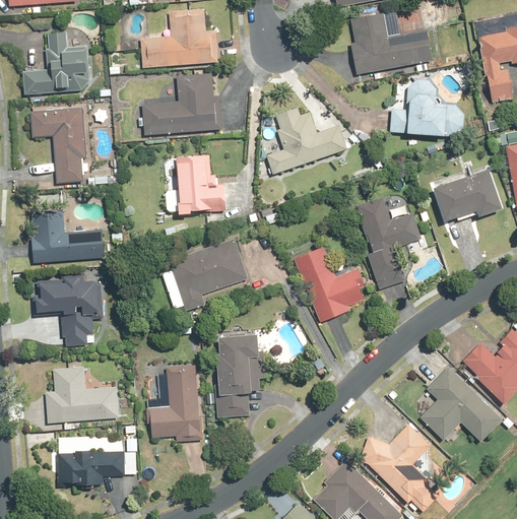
[(217,58),(215,30),(205,31),(203,8),(169,11),(171,36),(146,38),(140,39),(141,49),(143,68),(218,62),(217,58)]
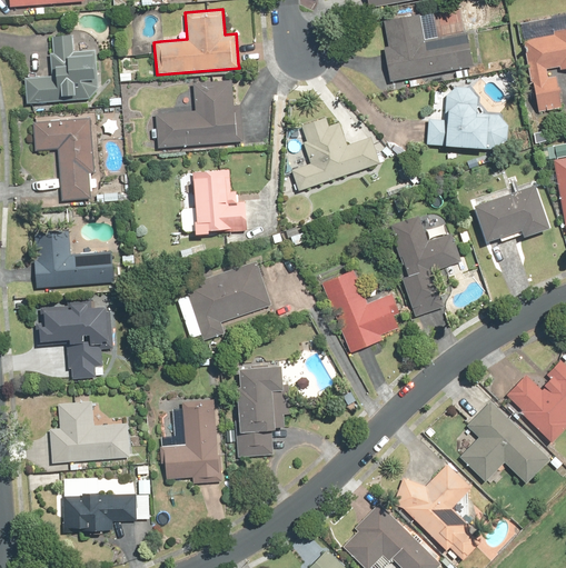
[(377,19),(387,82),(474,68),(468,30),(423,38),(419,11),(377,19)]
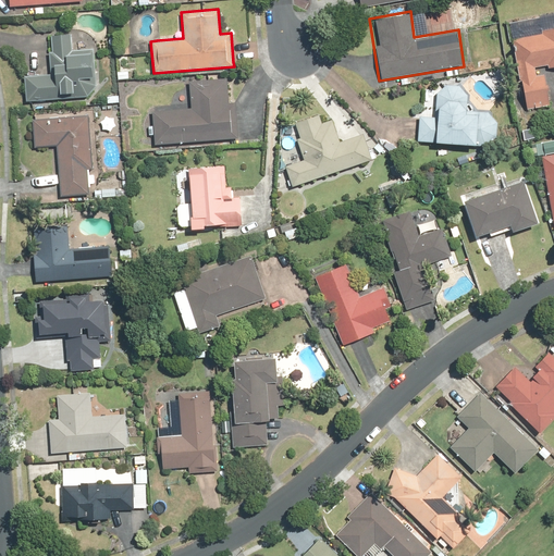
[(553,68),(553,24),(540,27),(541,32),(509,37),(522,109),(549,104),(542,71),(553,68)]
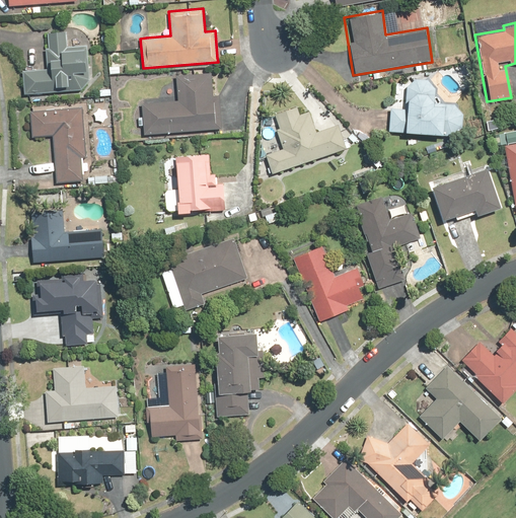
[(90,79),(87,46),(68,48),(66,32),(48,33),(49,49),(47,49),(49,69),(22,71),(24,95),(30,94),(83,89),(91,80),(90,79)]
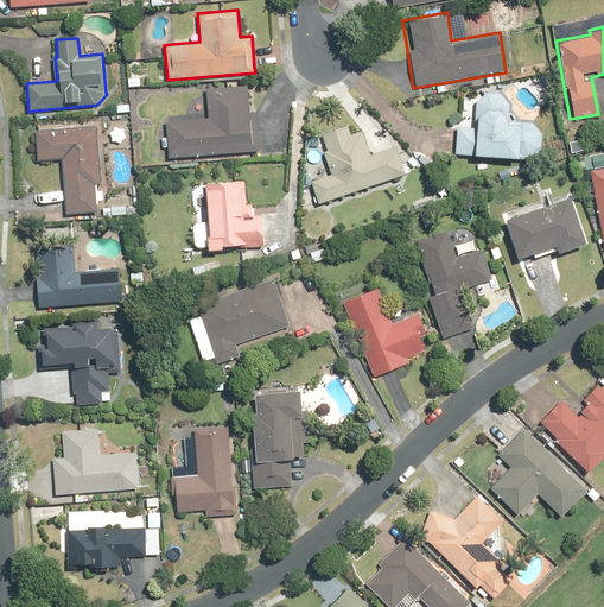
[(256,112),(254,112),(249,112),(247,86),(205,89),(208,119),(166,122),(170,159),(252,151),(260,151),(256,112)]
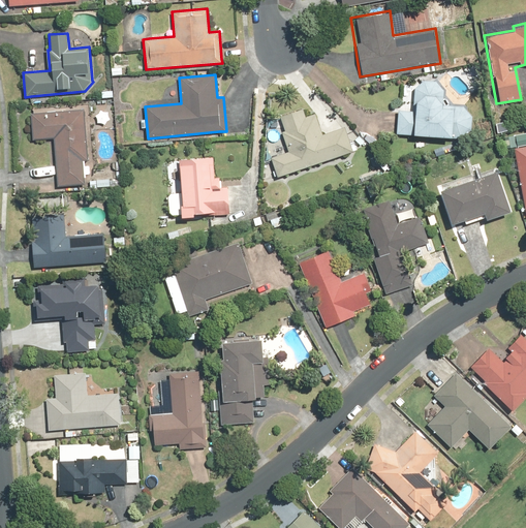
[(396,106),(394,134),(472,138),(474,106),(443,104),(444,82),(418,80),(416,107),(396,106)]
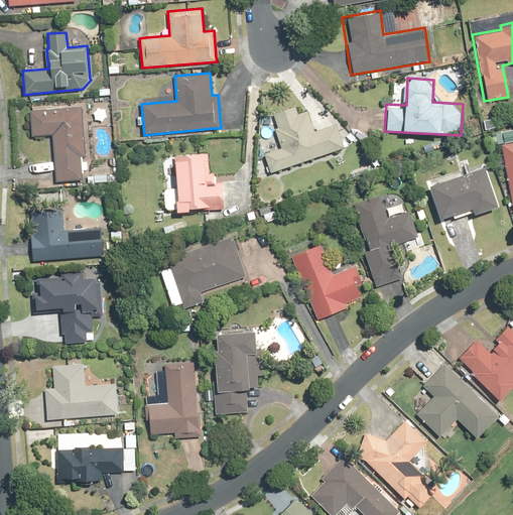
[(54,161),(56,182),(84,179),(82,157),(86,156),(82,107),(30,111),(32,137),(52,135),(54,161)]
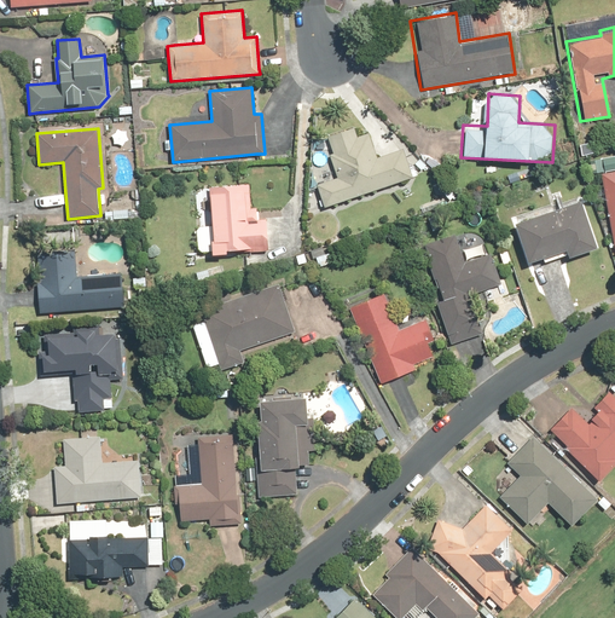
[(370,159),(361,134),(349,138),(347,128),(320,138),(326,154),(323,156),(330,178),(309,185),(317,208),(320,207),(352,195),(358,194),(405,177),(395,150),(370,159)]
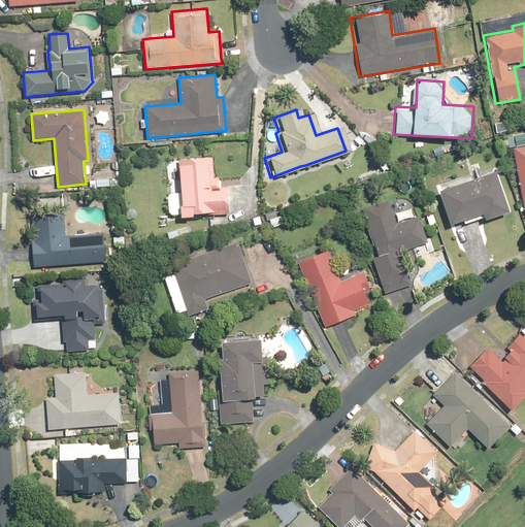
[(524,145),(511,150),(524,217),(524,216),(524,145)]
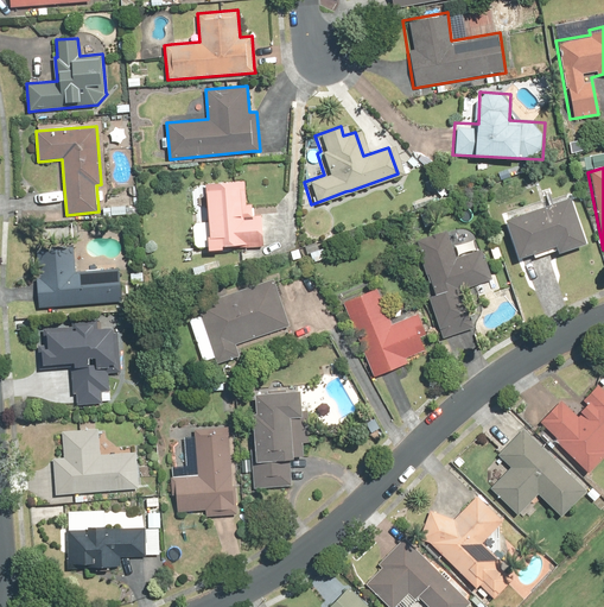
[(253,216),(253,208),(253,206),(246,206),(245,181),(205,184),(207,191),(211,190),(215,236),(210,238),(211,246),(211,251),(229,248),(241,248),(265,246),(262,215),(253,216)]
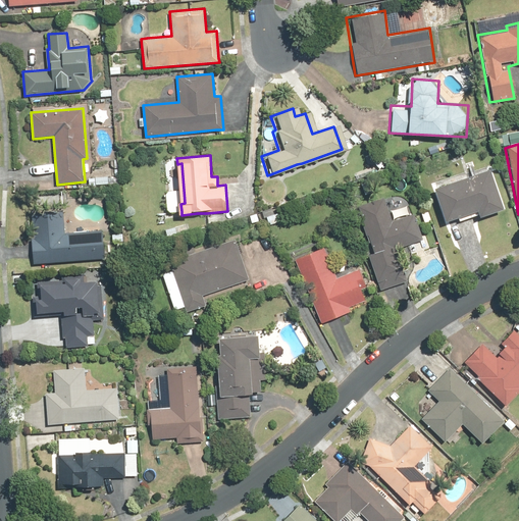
[(496,167),(433,189),(448,228),(510,207),(496,167)]
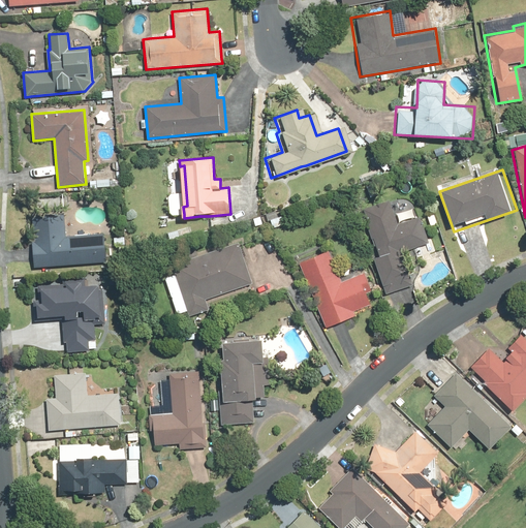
[(361,186),(365,198),(373,195),(370,183),(364,185),(361,186)]
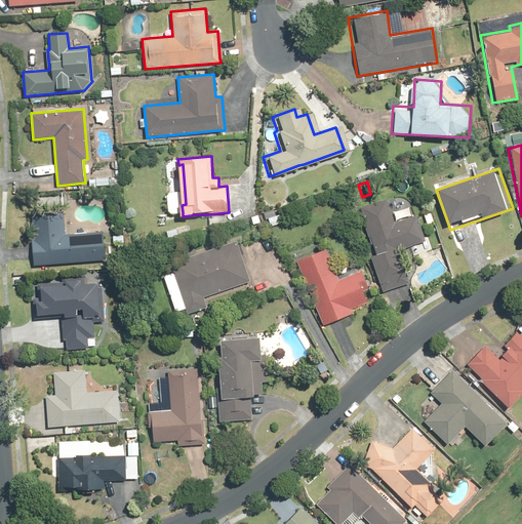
[(367,256),(379,294),(406,285),(396,252),(427,242),(415,206),(395,213),(390,199),(359,209),(374,253),(367,256)]
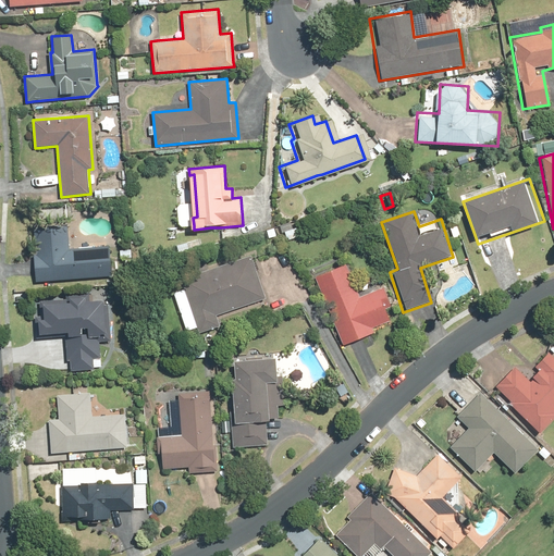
[(279,232),(282,241),(294,236),(291,229),(288,230),(286,221),(273,226),(275,233),(279,232)]
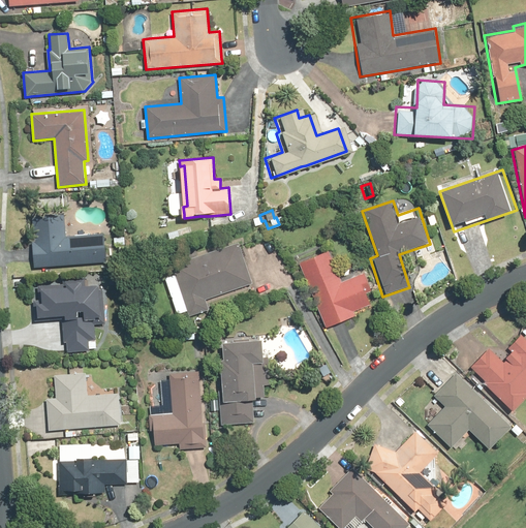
[(106,261),(104,234),(65,237),(63,213),(32,217),(34,242),(32,242),(35,269),(106,261)]
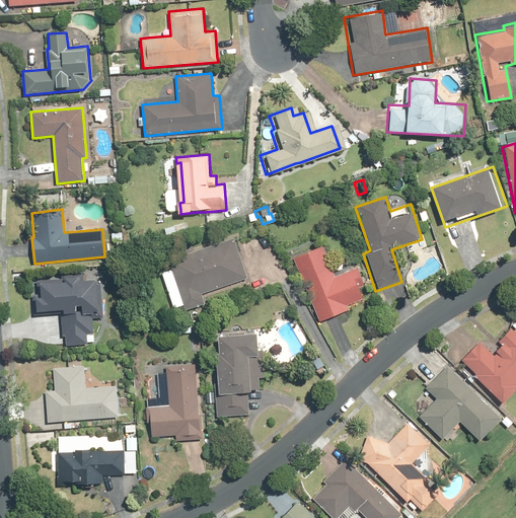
[(242,214),(244,221),(252,219),(250,213),(242,214)]
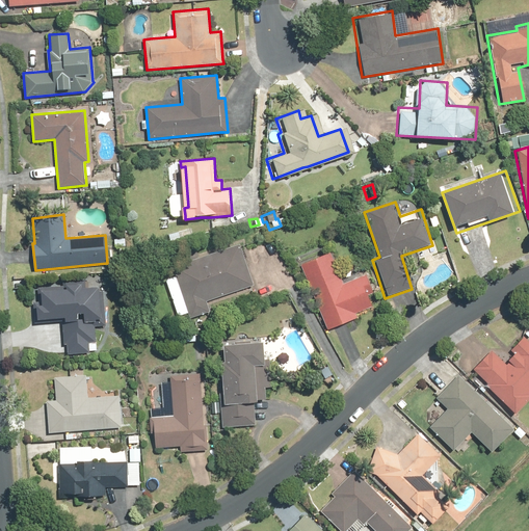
[(168,235),(170,242),(190,236),(188,229),(168,235)]
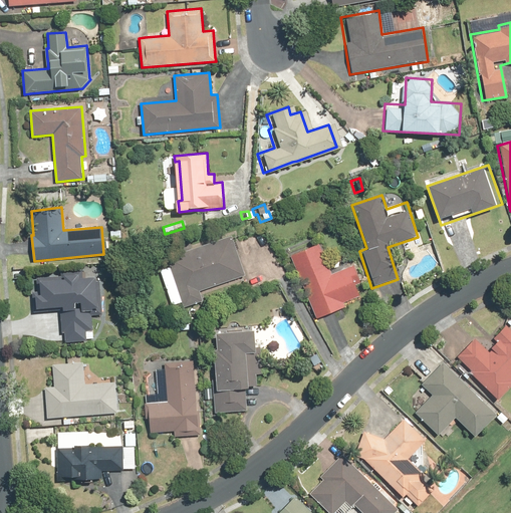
[(245,275),(232,239),(231,236),(191,250),(167,258),(170,268),(161,271),(172,304),(182,301),(185,308),(197,303),(203,301),(200,291),(242,277),(245,275)]
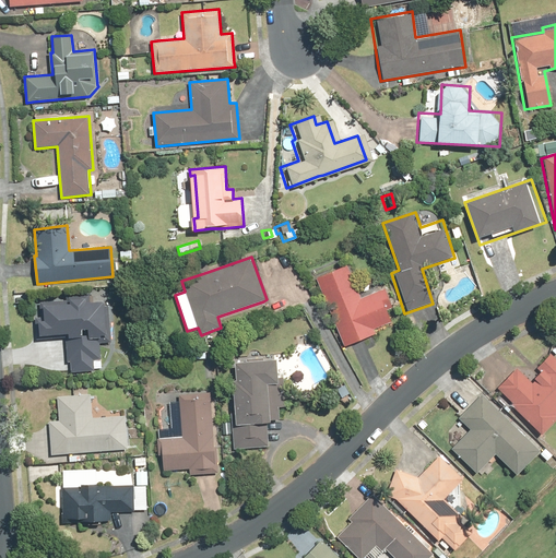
[(383,309),(376,289),(355,298),(341,265),(310,279),(339,346),(345,343),(368,334),(366,330),(385,323),(379,310),(383,309)]
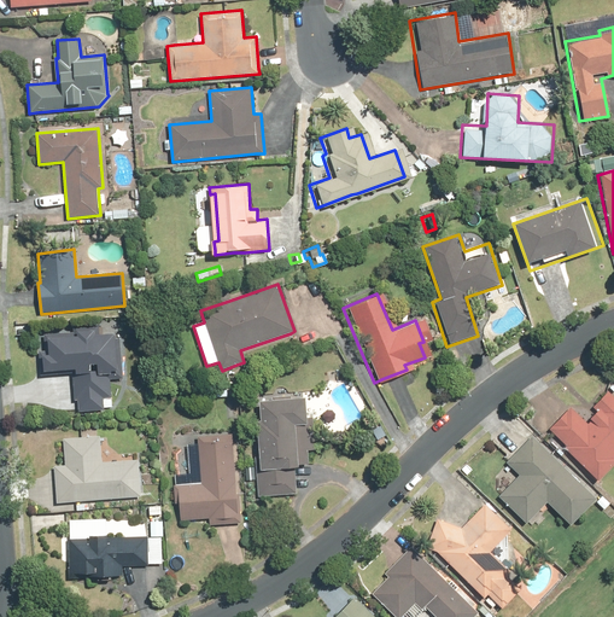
[(111,379),(121,379),(123,379),(118,332),(98,335),(98,325),(72,327),(72,333),(44,336),(45,351),(39,351),(41,376),(72,373),(75,401),(79,401),(80,412),(94,411),(104,409),(103,397),(111,397),(111,384),(110,380),(111,379)]
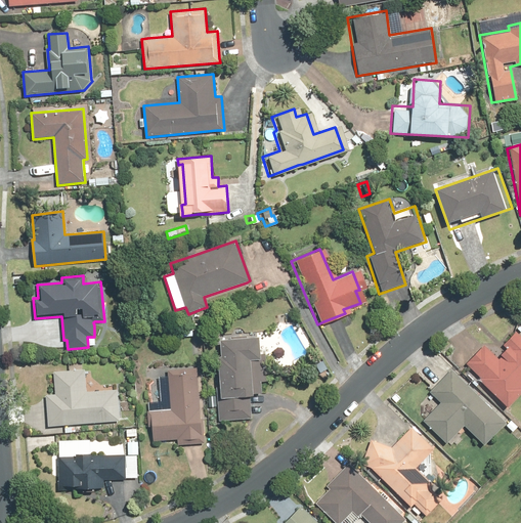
[(481,345),(463,364),(509,406),(520,393),(520,335),(515,330),(492,355),(481,345)]
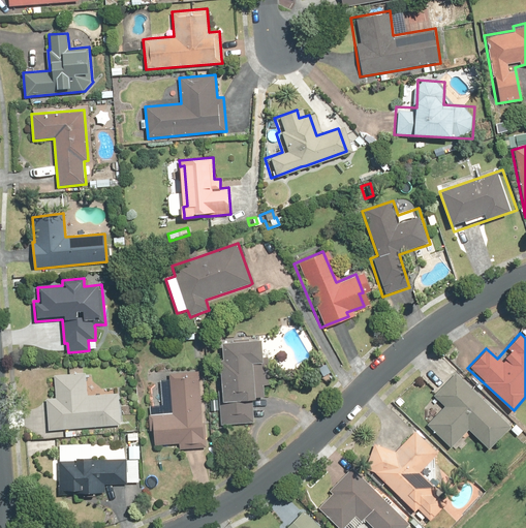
[(269,397),(267,373),(265,340),(224,343),(226,361),(223,361),(225,390),(218,391),(221,425),(252,423),(254,423),(252,400),(259,400),(259,398),(269,397)]
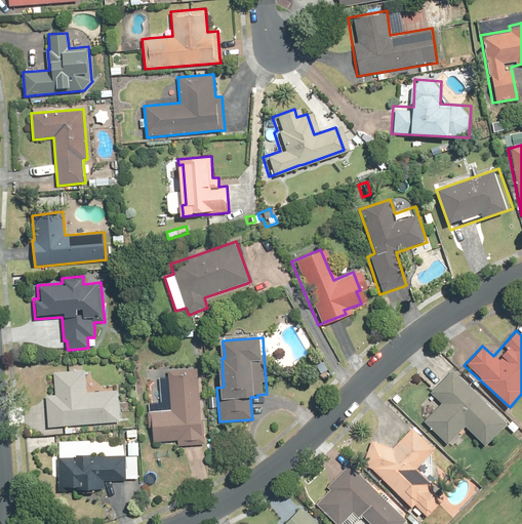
[(178,447),(202,444),(205,444),(196,369),(167,372),(171,409),(147,412),(149,426),(152,426),(154,442),(178,439),(178,447)]
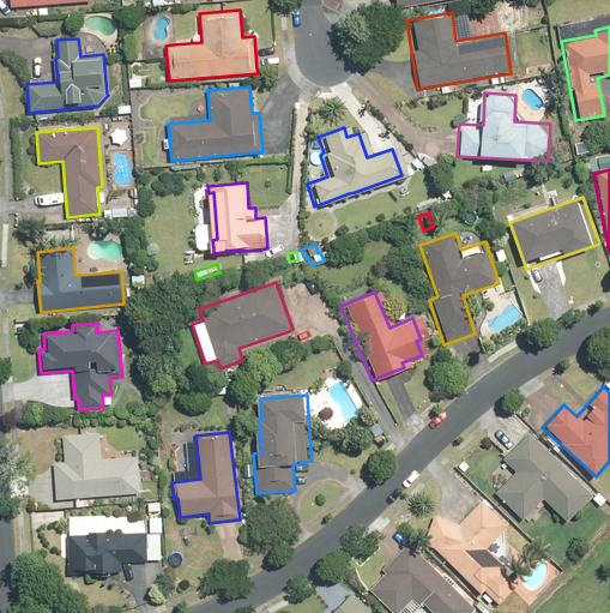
[(595,496),(526,432),(500,460),(513,472),(493,493),(526,523),(545,503),(568,523),(595,496)]
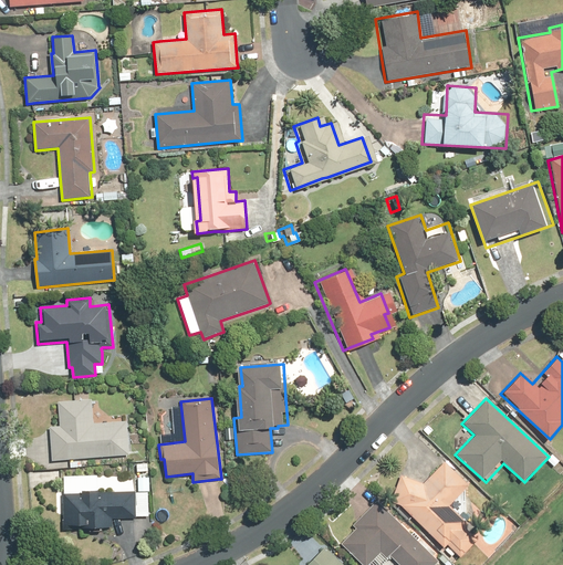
[(93,425),(91,404),(91,400),(85,400),(72,401),(58,403),(60,427),(50,428),(53,462),(69,461),(70,468),(80,467),(79,460),(129,454),(126,422),(121,422),(93,425)]
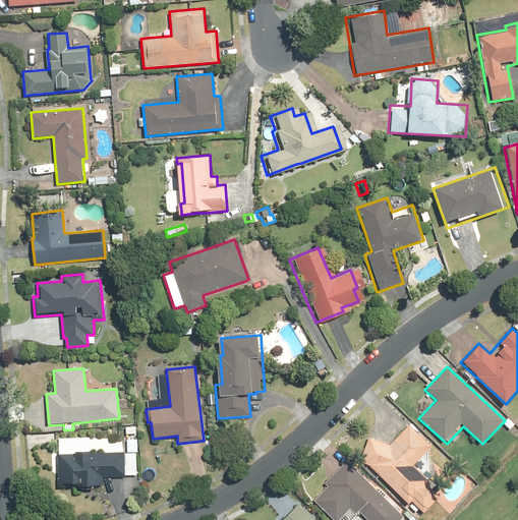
[(375,432),(354,455),(420,513),(442,490),(415,467),(434,448),(407,424),(388,445),(375,432)]
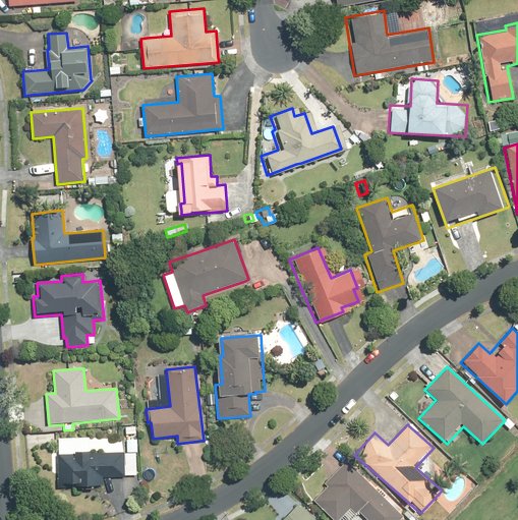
[(124,448),(58,449),(59,483),(105,482),(104,478),(124,477),(124,448)]
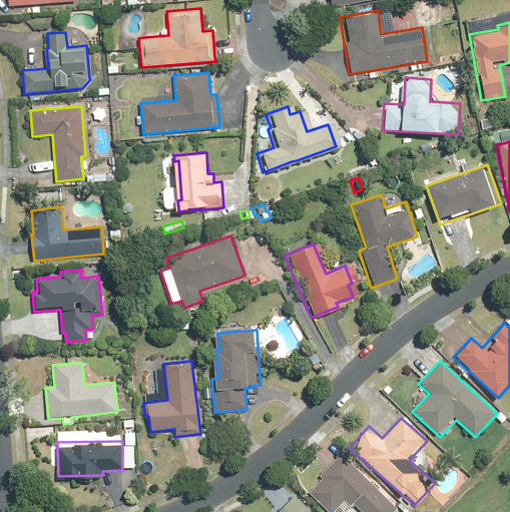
[(389,511),(398,503),(342,454),(308,492),(330,511),(344,511),(352,503),(361,511),(389,511)]
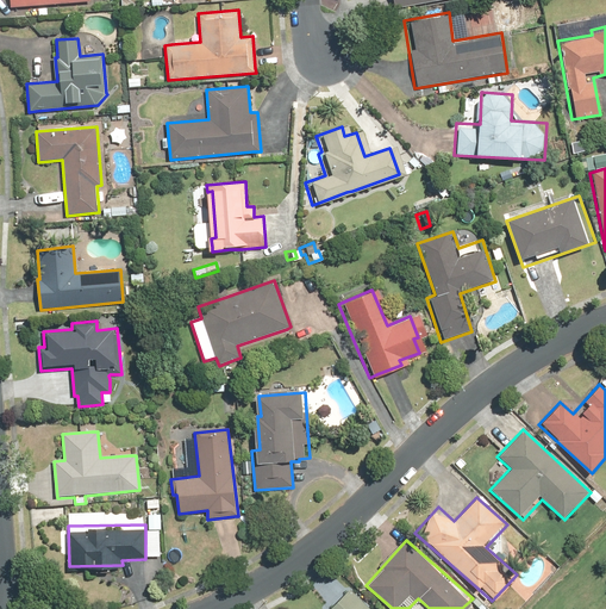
[(372,608),(353,589),(330,608),(372,608)]
